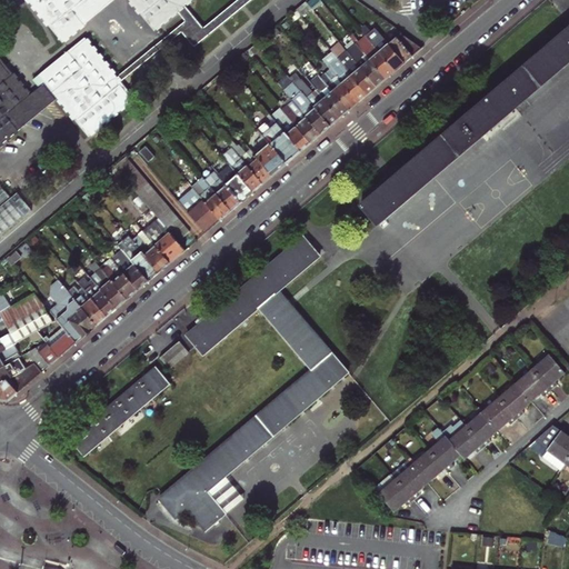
[(13,0),(15,1),(15,0),(27,0),(62,42),(86,23),(72,9),(81,2),(88,10),(100,0),(13,0)]
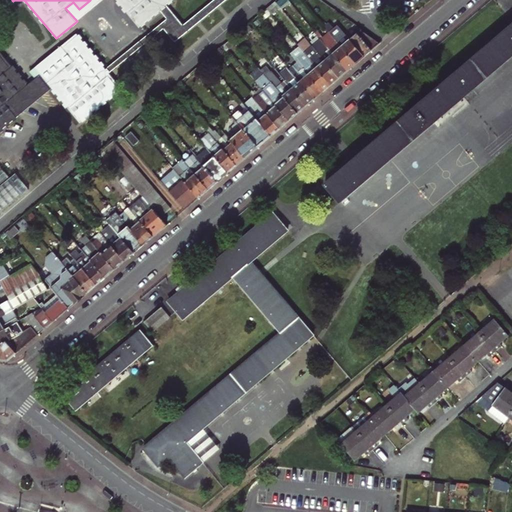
[(90,0),(79,9),(73,2),(65,8),(77,21),(103,0),(90,0)]
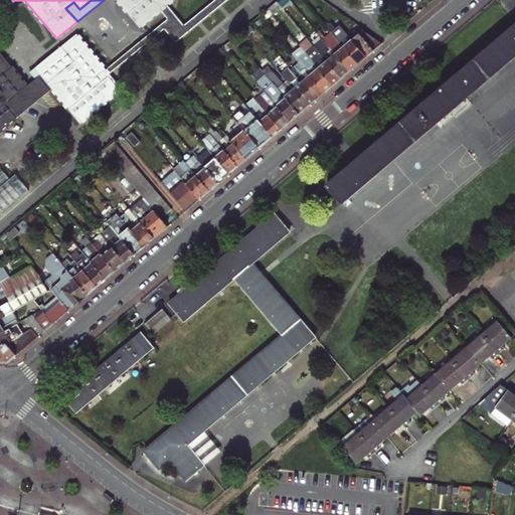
[(116,0),(140,29),(174,0),(116,0)]
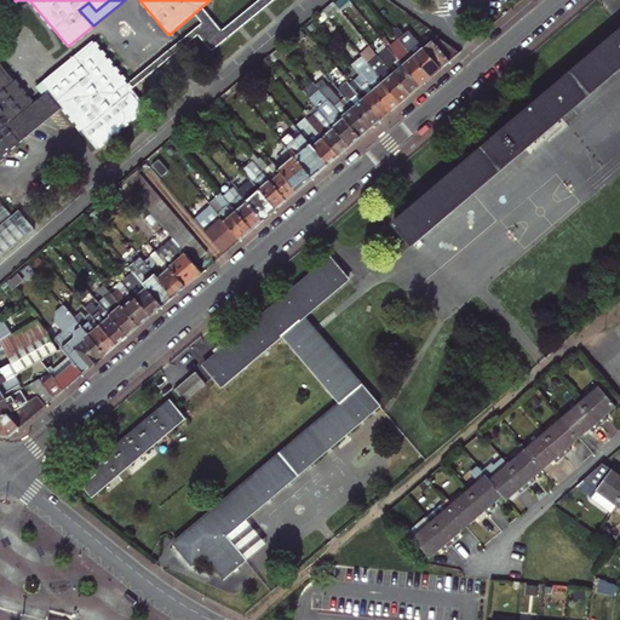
[(323,12),(329,19),(339,11),(333,5),(323,12)]
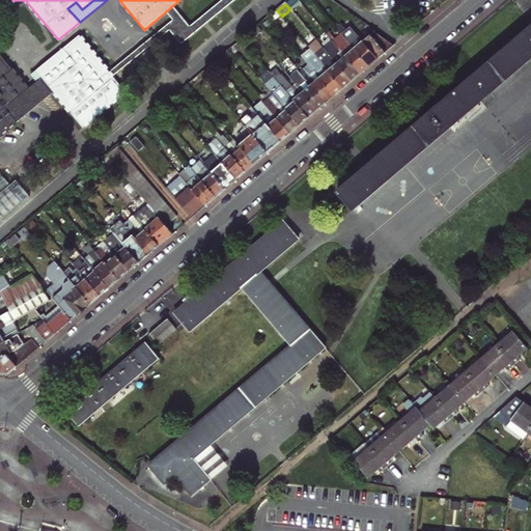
[(337,29),(348,43),(369,66),(394,46),(374,32),(363,42),(351,28),(346,31),(342,26),(337,29)]
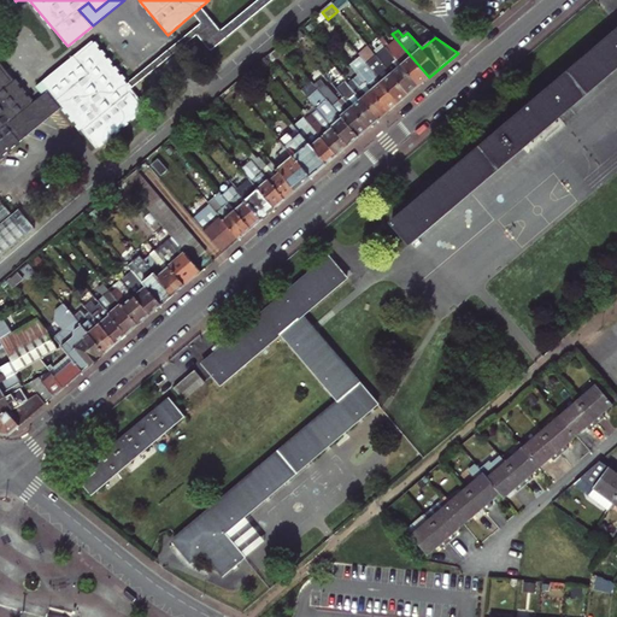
[(616,71),(616,33),(394,224),(412,246),(616,71)]
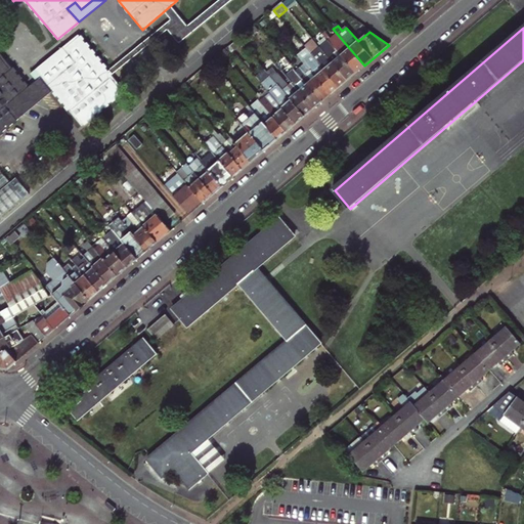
[(44,80),(52,90),(82,125),(124,91),(78,35),(30,73),(36,81),(39,84),(44,80)]
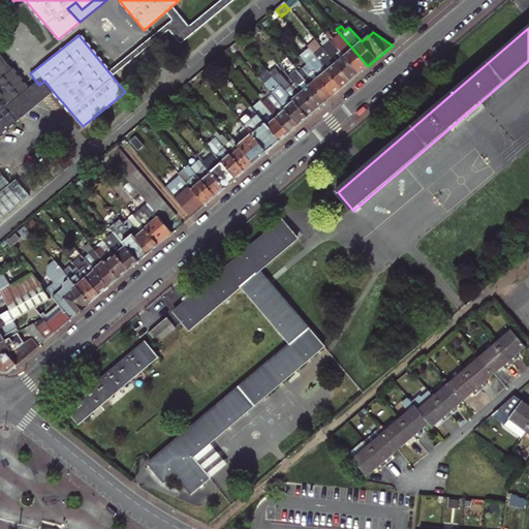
[(337,38),(332,42),(339,50),(343,45),(337,38)]
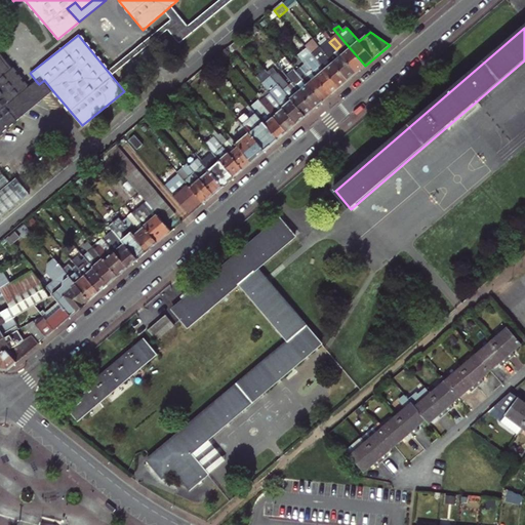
[(348,81),(357,74),(336,49),(329,42),(321,49),(348,81)]
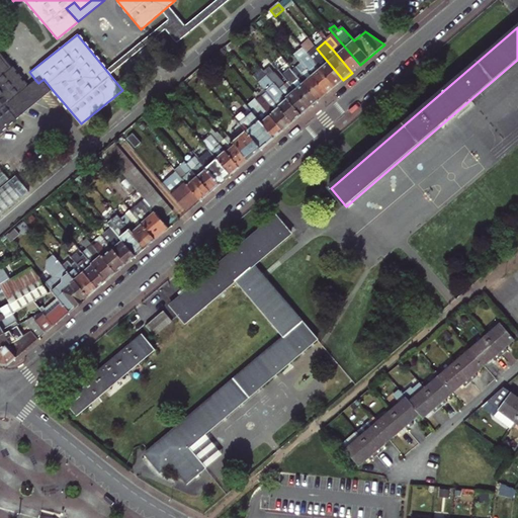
[(332,49),(352,73),(360,65),(340,41),(336,45),(332,49)]
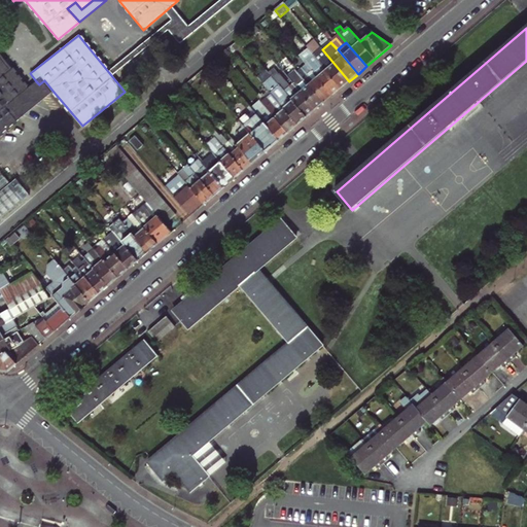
[(349,81),(322,49),(314,57),(341,89),(349,81)]
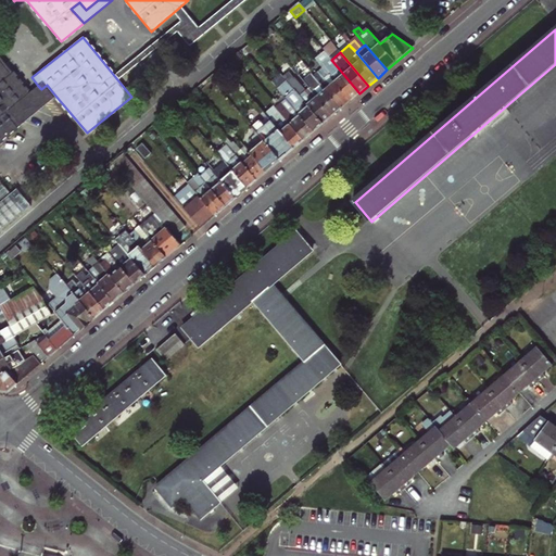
[(326,53),(316,61),(321,67),(331,60),(326,53)]
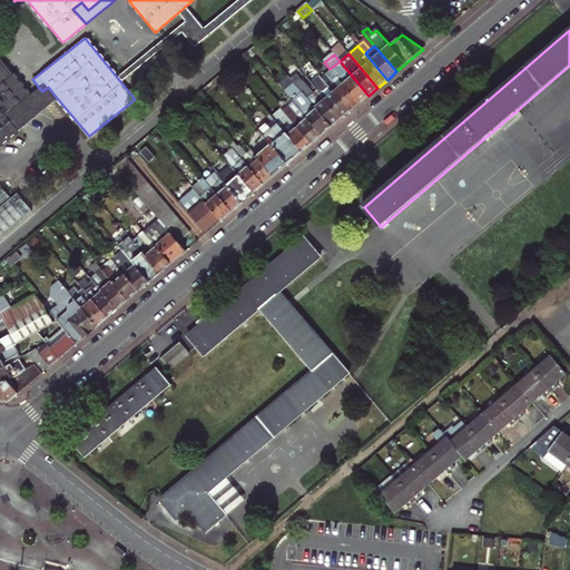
[(0,145),(47,107),(33,91),(30,95),(0,58),(0,145)]
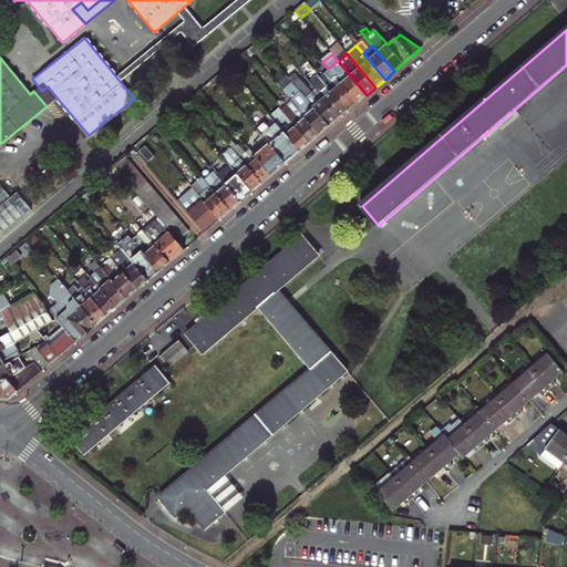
[(358,103),(367,95),(338,61),(328,69),(336,78),(341,84),(358,103)]
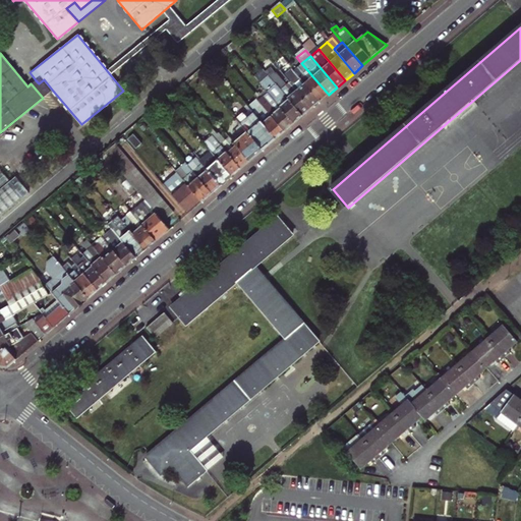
[(321,102),(305,84),(302,87),(292,75),(285,67),(280,72),(289,83),(290,83),(292,81),(294,82),(291,85),(311,109),(321,102)]
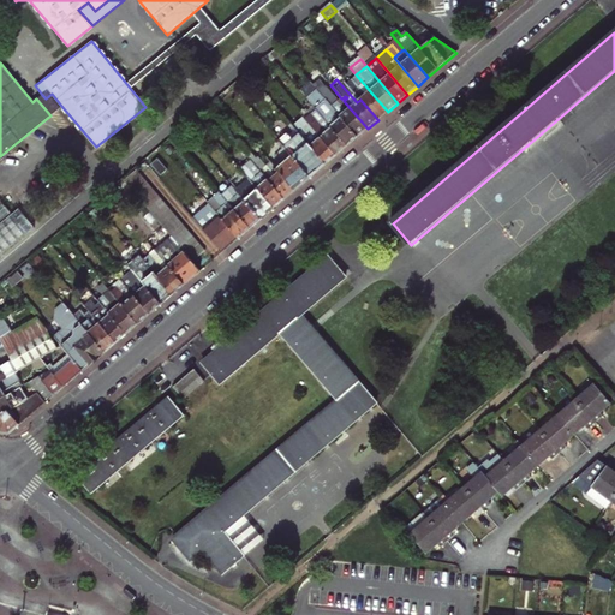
[(354,91),(359,87),(353,79),(347,84),(348,85),(354,91)]
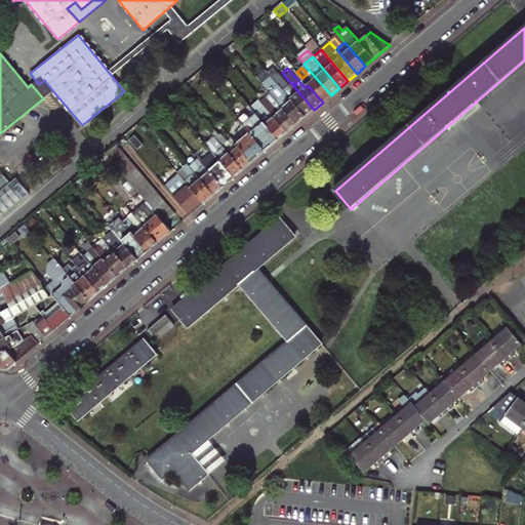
[(311,72),(307,74),(313,81),(316,78),(311,72)]
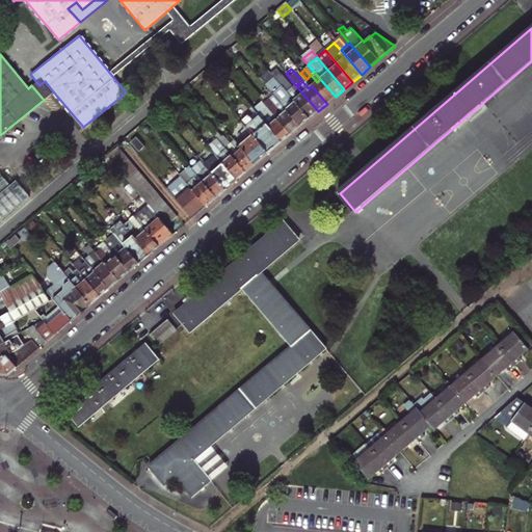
[(301,126),(310,118),(276,80),(271,74),(268,76),(275,84),(278,88),(277,90),(286,100),(282,104),(288,110),(301,126)]
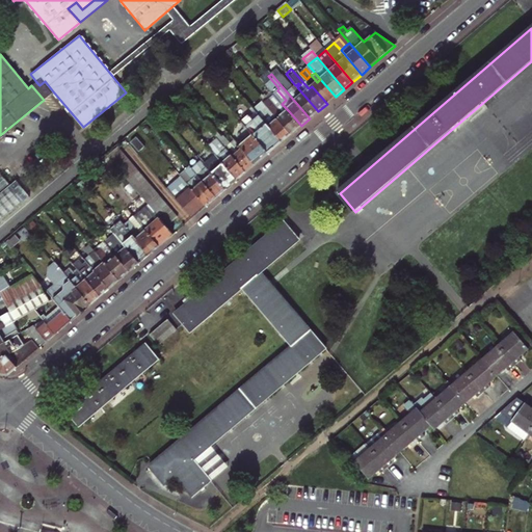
[(301,74),(298,77),(309,88),(312,86),(307,79),(301,74)]
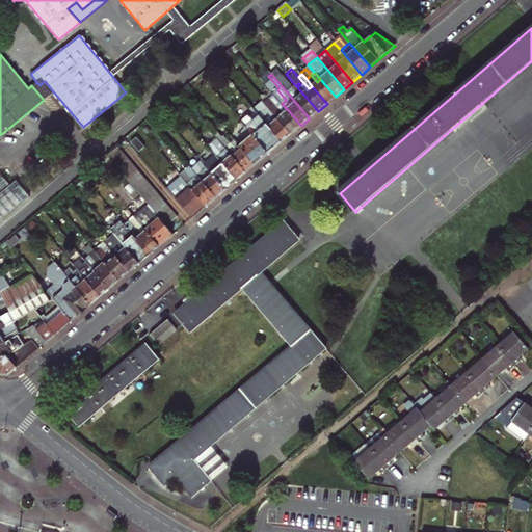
[(307,79),(312,86),(327,104),(336,97),(320,79),(317,82),(311,75),(307,79)]
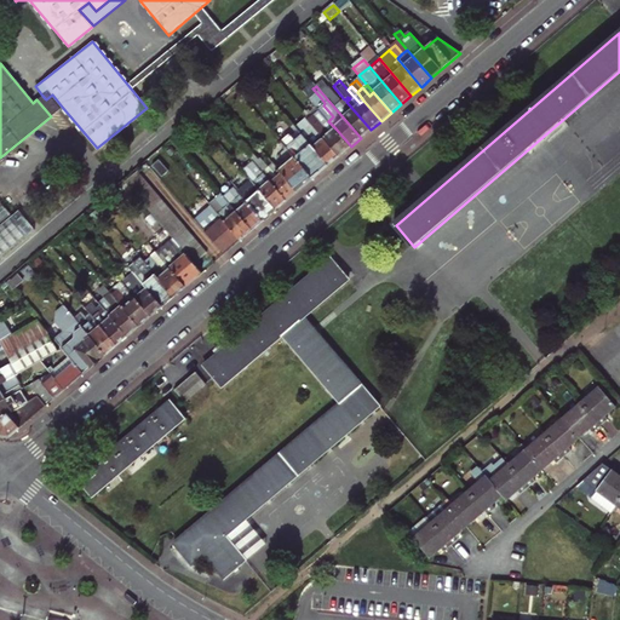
[(322,93),(361,138),(371,130),(346,102),(345,99),(344,99),(340,103),(328,89),(322,93)]
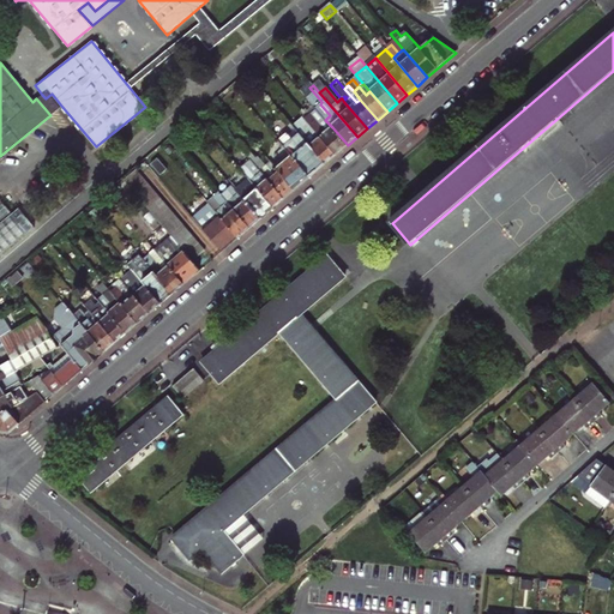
[(42,95),(36,98),(50,115),(61,106),(52,94),(46,98),(42,95)]
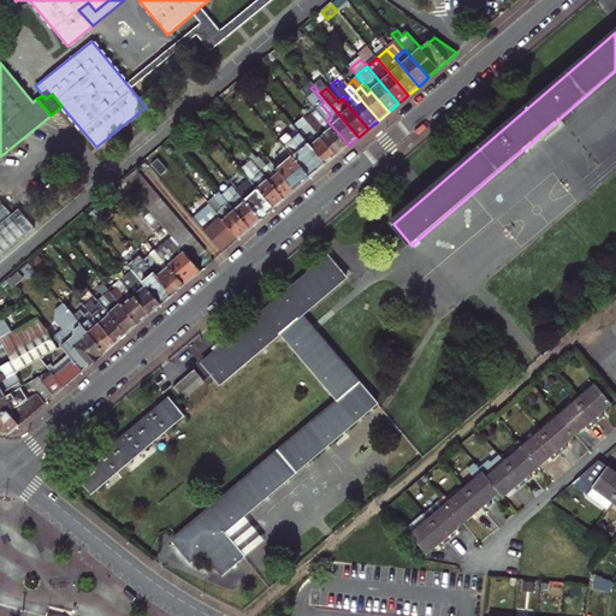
[(313,104),(318,110),(326,120),(331,116),(321,105),(323,102),(319,98),(313,104)]
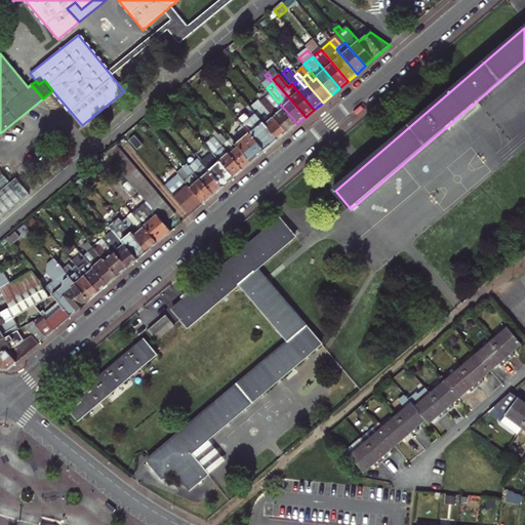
[(284,109),(278,103),(271,93),(267,97),(280,113),(284,109)]
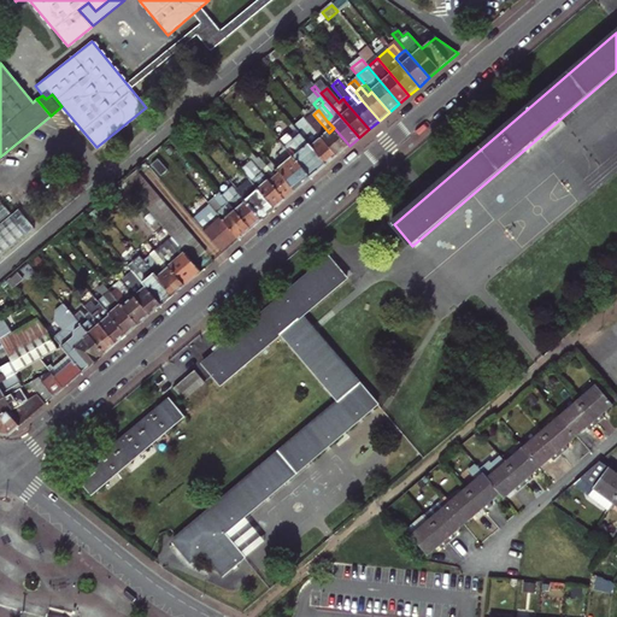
[(350,146),(334,128),(329,133),(313,115),(310,117),(306,119),(313,128),(338,157),(350,146)]
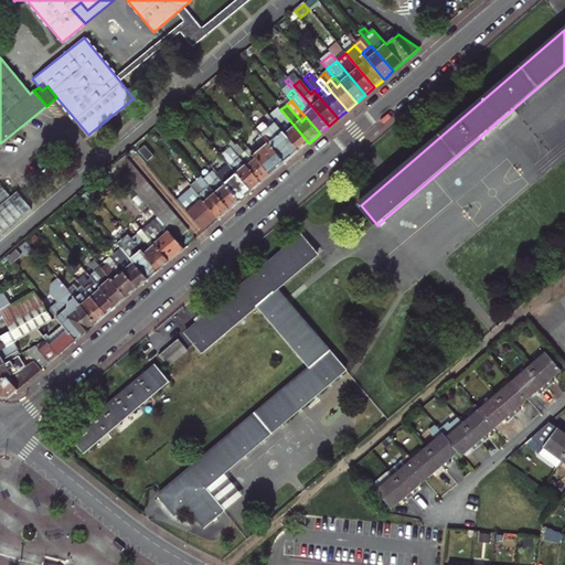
[(280,121),(287,117),(280,109),(275,115),(280,121)]
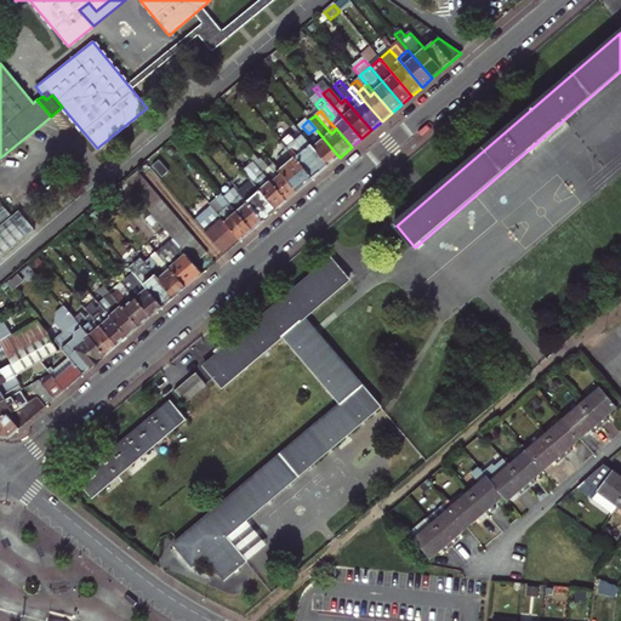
[(329,166),(340,158),(315,129),(308,134),(318,144),(313,148),(329,166)]
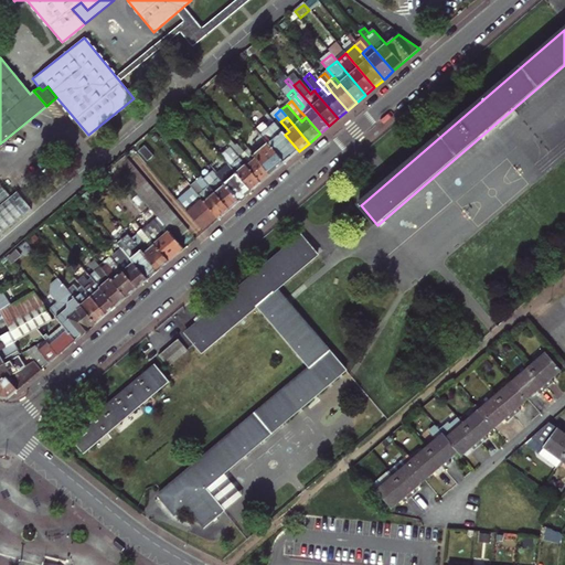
[(280,121),(277,125),(285,135),(289,131),(280,121)]
